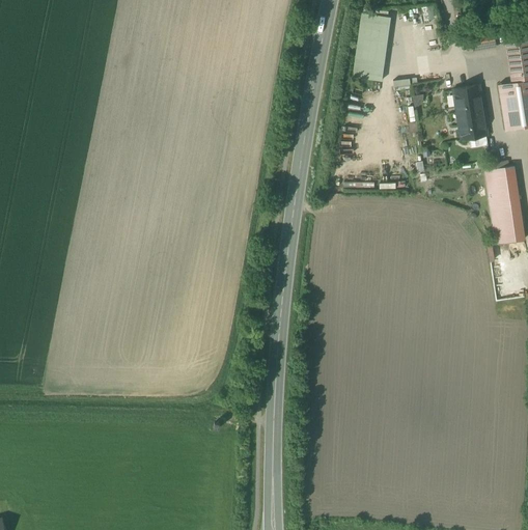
[(390,17),(360,12),(352,78),(382,82),(390,17)]
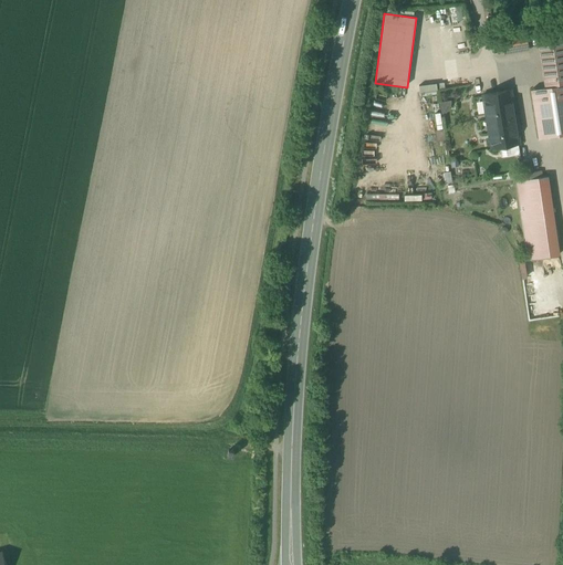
[(546,89),(533,91),(541,134),(562,129),(562,22),(535,28),(546,89)]
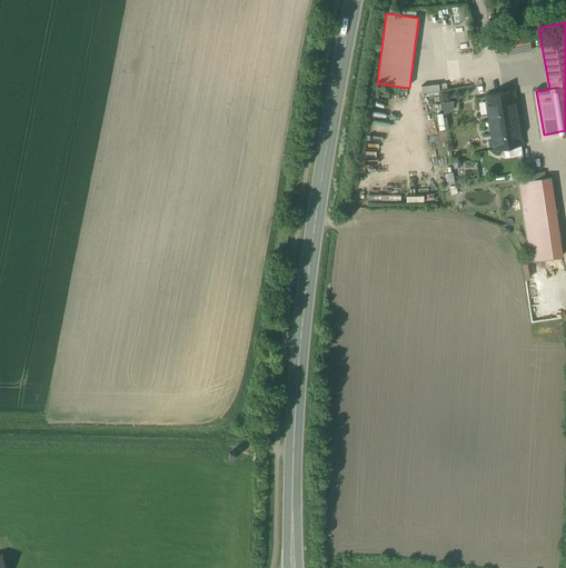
[(523,89),(484,96),(493,150),(520,145),(514,107),(525,106),(523,89)]
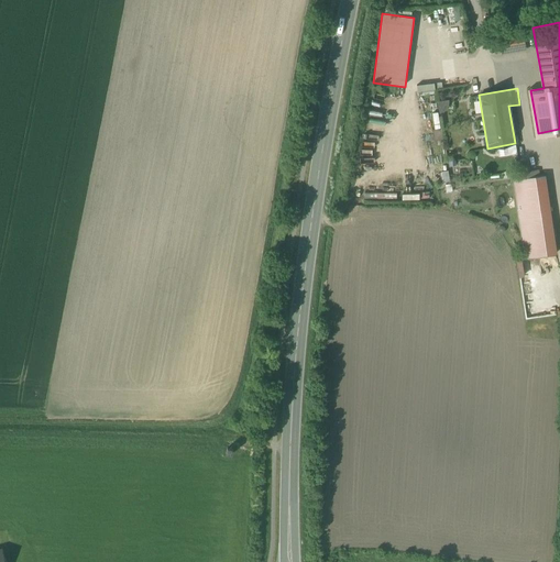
[(546,176),(524,179),(535,255),(556,252),(546,176)]
